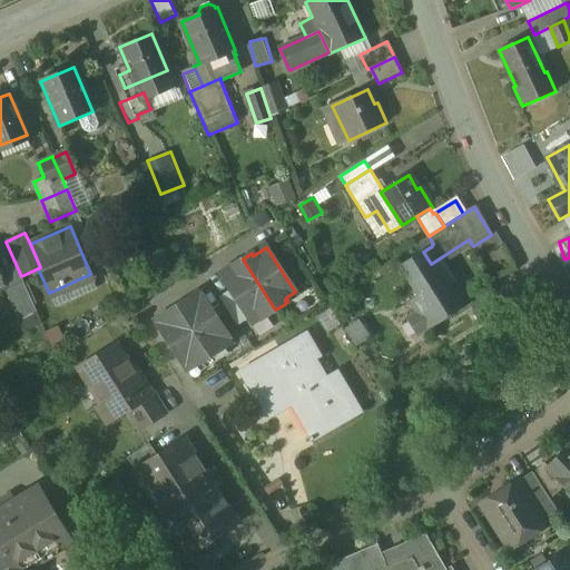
[(431,264),(423,252),(401,266),(420,296),(410,303),(418,314),(408,321),(418,335),(425,330),(426,332),(470,303),(458,285),(449,292),(431,264)]
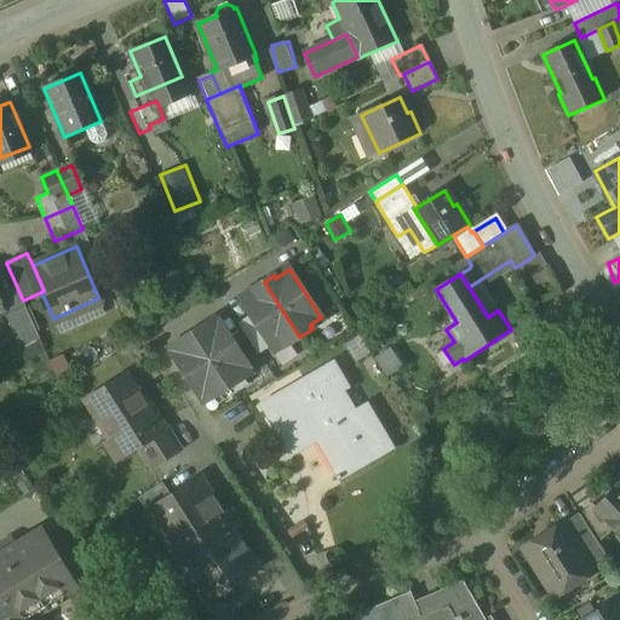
[(299,337),(264,282),(253,288),(256,292),(241,300),(251,316),(240,323),(258,352),(270,344),(273,349),(282,343),(290,344),(299,337)]
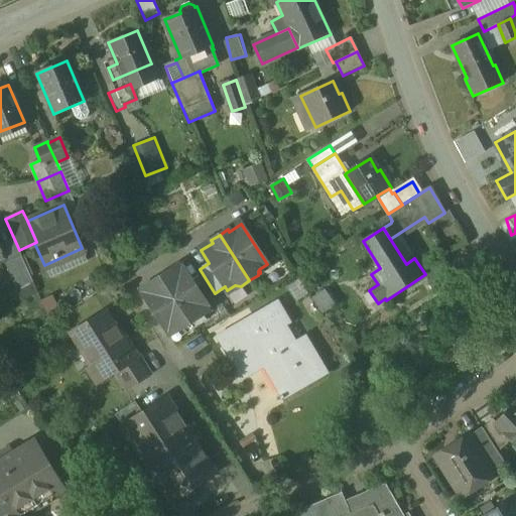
[(32,282),(21,256),(4,264),(16,290),(32,282)]
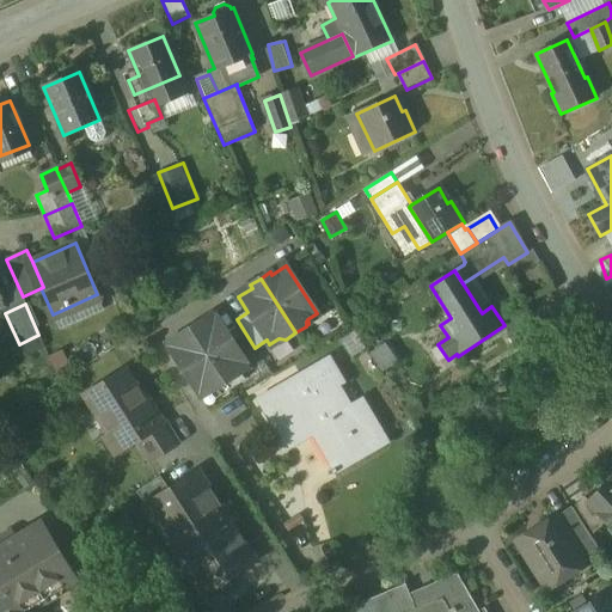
[(216,316),(212,318),(210,316),(170,342),(172,344),(167,347),(199,395),(202,392),(206,396),(245,369),(243,366),(246,363),(216,316)]
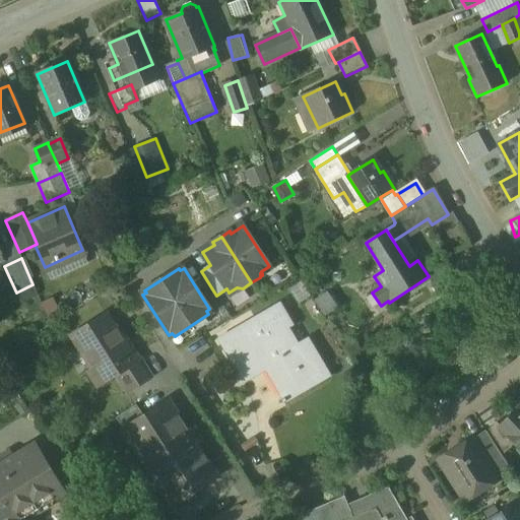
[(336,308),(326,293),(315,300),(325,315),(336,308)]
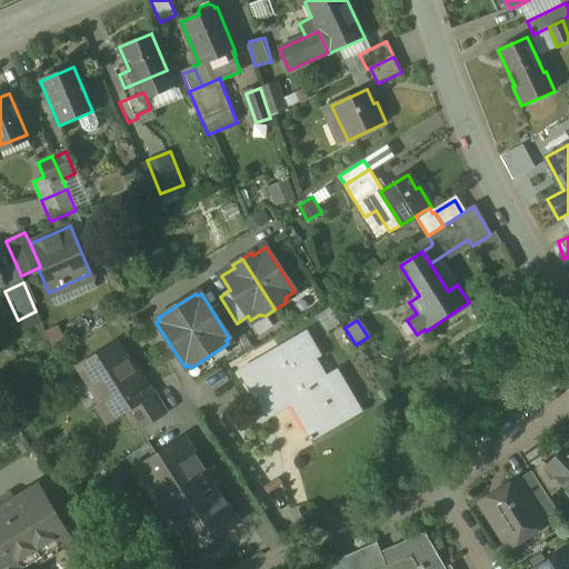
[(306,336),(260,361),(270,380),(267,382),(280,407),(291,401),(312,436),(358,410),(337,372),(323,380),(311,357),(316,353),(306,336)]
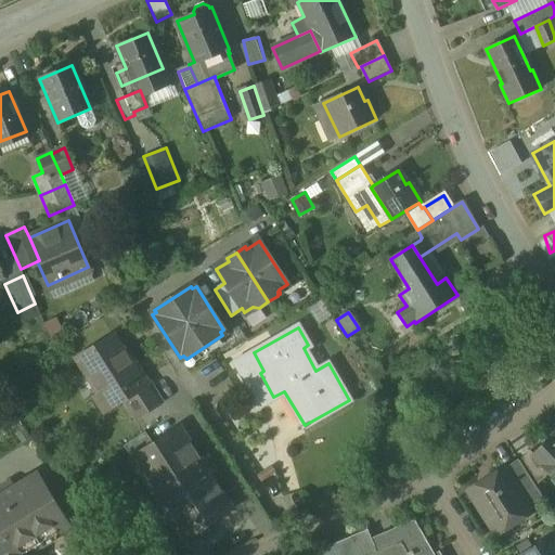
[(136,370),(114,334),(81,355),(90,370),(86,372),(100,395),(93,398),(103,414),(124,401),(149,386),(147,384),(139,370),(136,370)]
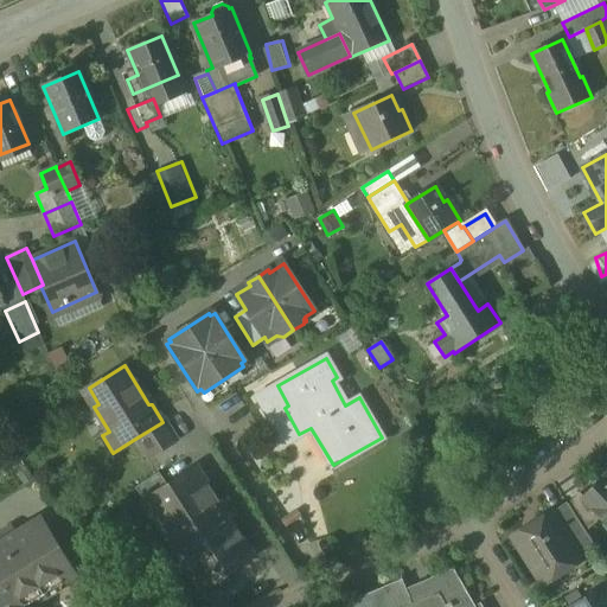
[(278,385),(259,396),(285,442),(299,434),(285,408),(288,406),(278,385)]
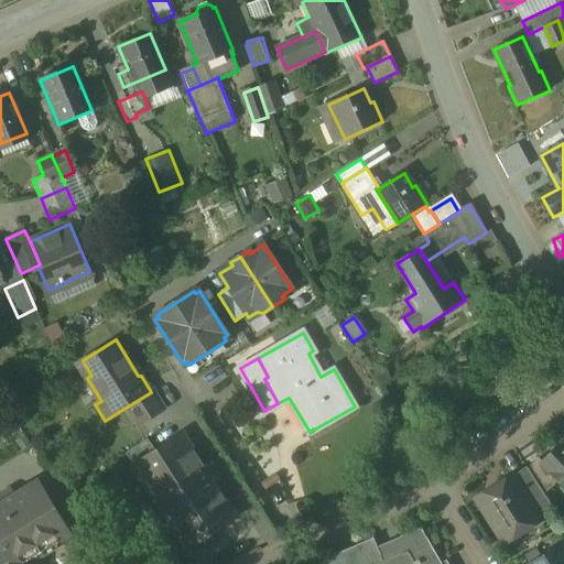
[(151,392),(126,408),(138,427),(165,410),(151,389),(150,390),(151,392)]
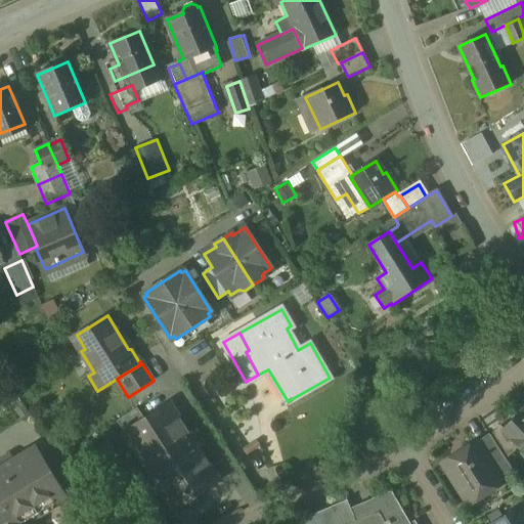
[(144,419),(124,432),(174,510),(194,496),(219,481),(198,447),(203,444),(195,433),(190,436),(169,403),(144,419)]
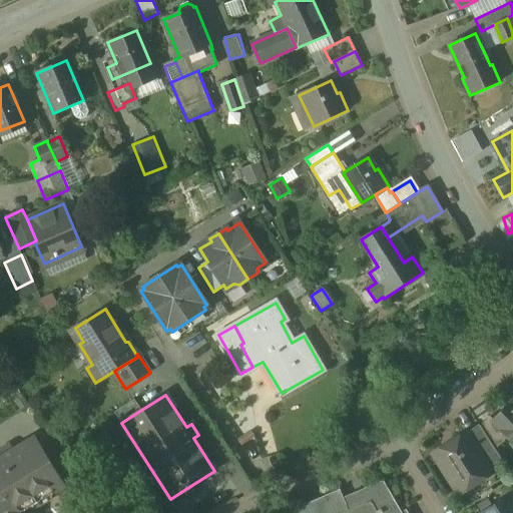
[(134,400),(114,413),(121,423),(141,410),(134,400)]
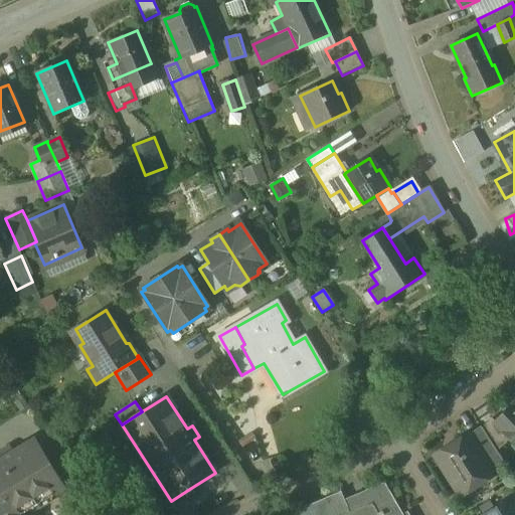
[(514,402),(495,422),(494,423),(510,440),(514,445),(514,402)]
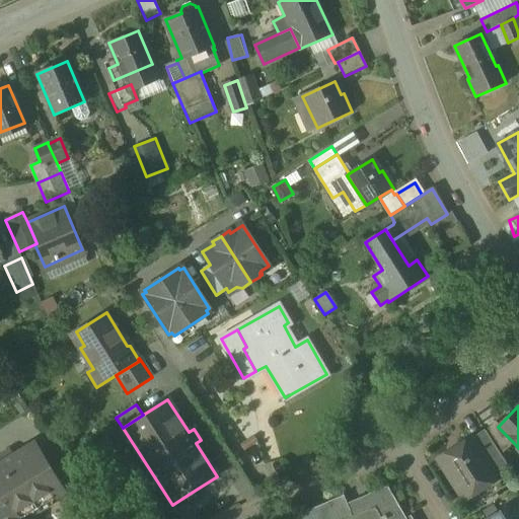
[(514,443),(498,427),(499,426),(495,422),(485,431),(501,455),(514,443)]
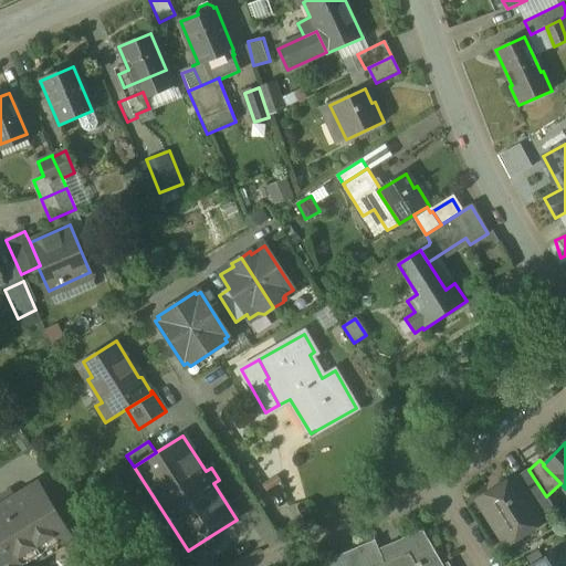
[(528,470),(527,469),(514,478),(537,517),(540,516),(553,507),(546,496),(528,470)]
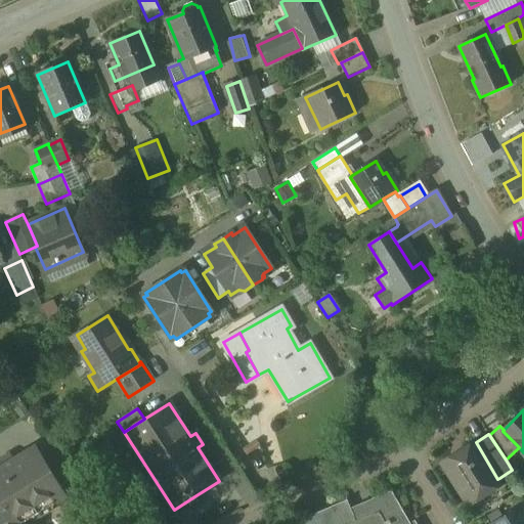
[(476,442),(443,464),(469,504),(501,483),(499,478),(497,479),(476,442)]
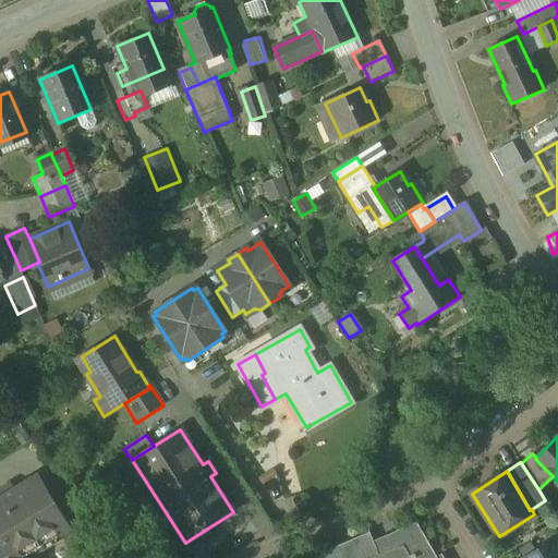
[(0,545),(3,550),(0,553),(0,557),(21,557),(70,529),(38,476),(14,490),(11,485),(0,490),(0,492),(3,497),(0,499),(0,545)]
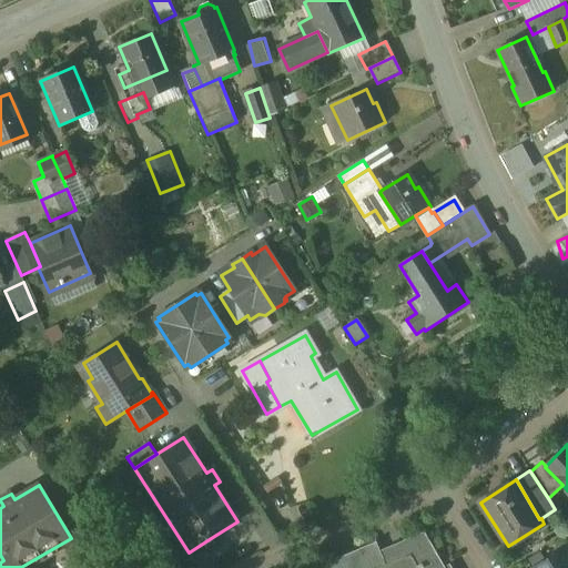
[(443,567),(424,535),(381,554),(376,544),(322,567),(443,567)]
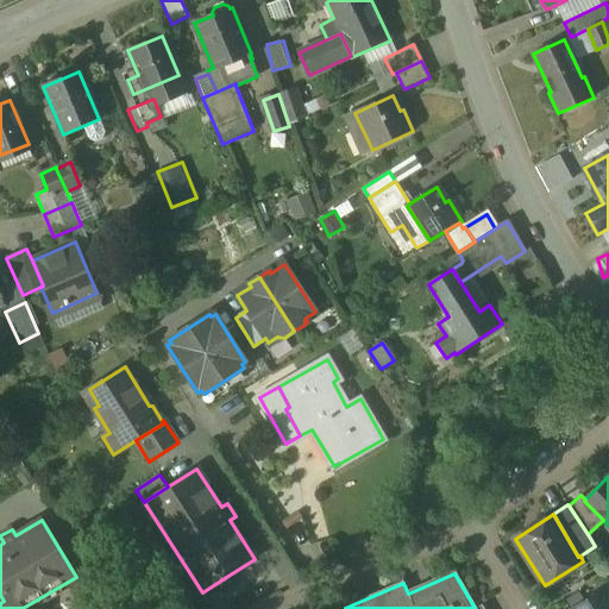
[(226,577),(202,592),(211,604),(233,589),(226,577)]
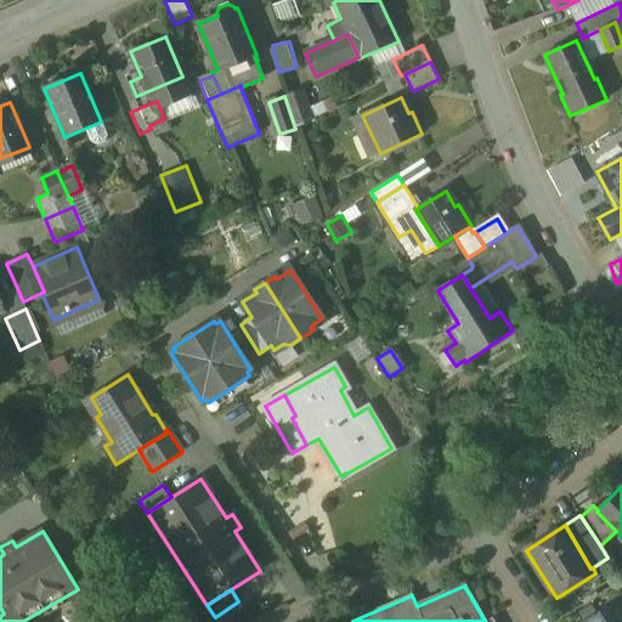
[(621,621),(621,609),(616,600),(581,621),(621,621)]
